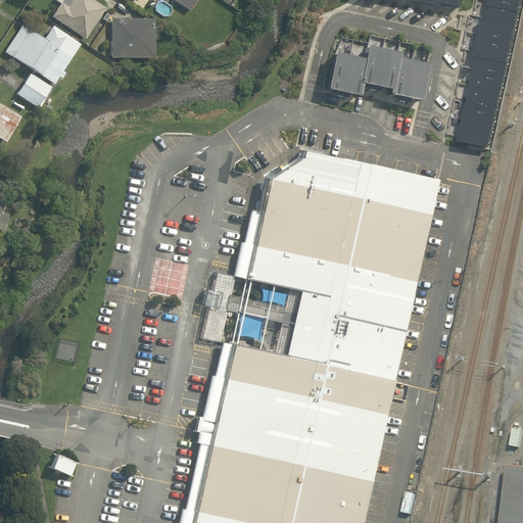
[(53,0),(60,5),(53,16),(85,37),(103,9),(89,0),(53,0)]
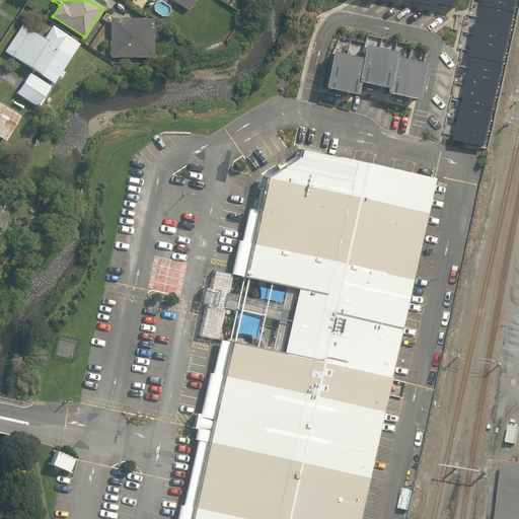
[(465,136),(494,143),(518,23),(518,0),(495,0),(492,14),(489,13),(480,52),(484,53),(465,136)]
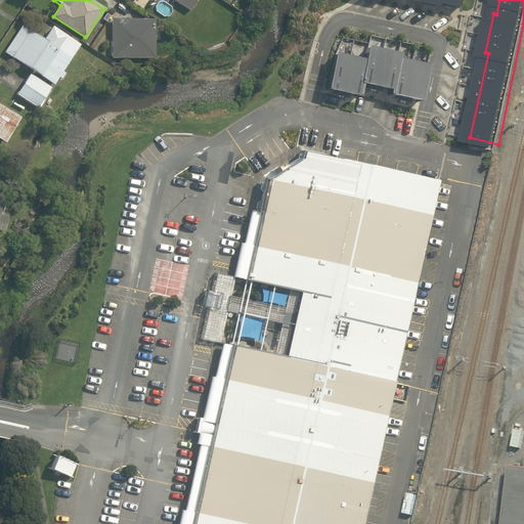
[(158,18),(112,15),(108,55),(155,58),(158,18)]
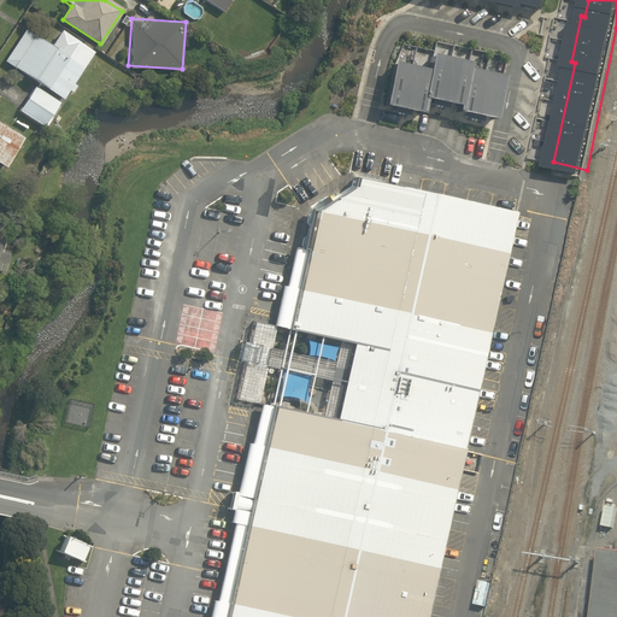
[(9,60),(37,81),(17,112),(42,129),(68,90),(97,50),(62,27),(48,46),(28,31),(9,60)]
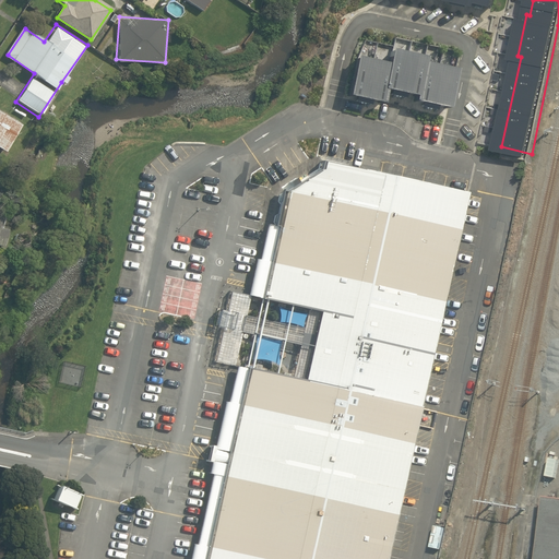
[(392,61),(360,55),(352,94),(384,102),(388,87),(419,95),(419,99),(452,106),(461,68),(429,61),(430,56),(395,48),(392,61)]
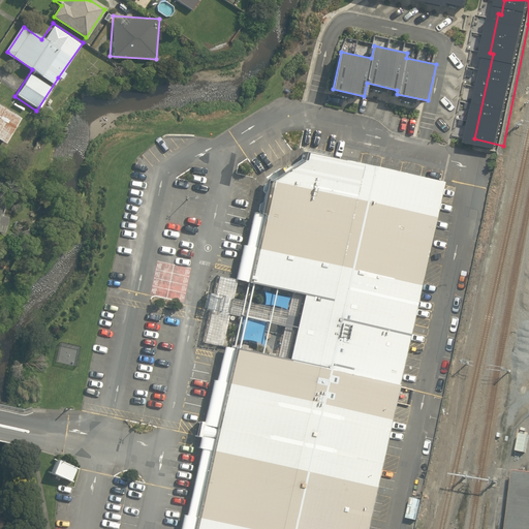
[(22,114),(0,101),(0,137),(7,143),(22,114)]
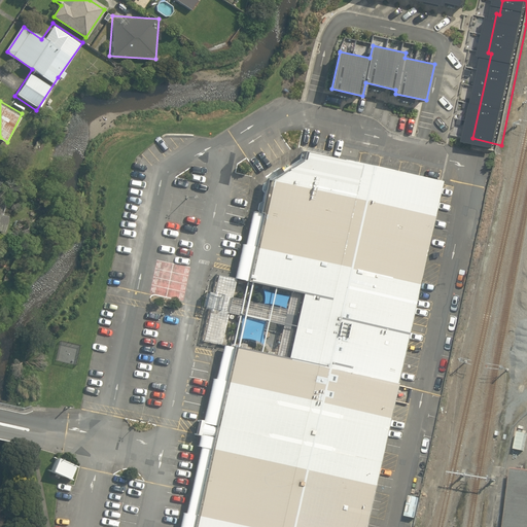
[(365,526),(376,483),(441,180),(306,152),(305,160),(269,182),(261,215),(253,213),(245,245),(242,245),(235,278),(217,274),(202,341),(222,346),(215,379),(211,378),(203,420),(199,419),(196,434),(199,435),(197,446),(201,447),(185,513),(182,513),(179,526),(365,526)]
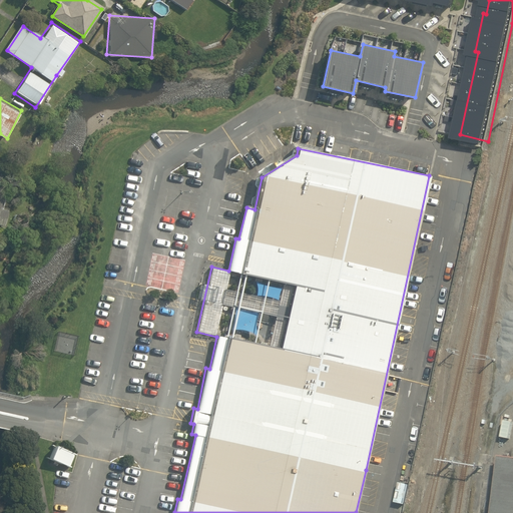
[(0,199),(3,187),(0,186),(0,222),(4,223),(9,203),(0,201),(0,199)]
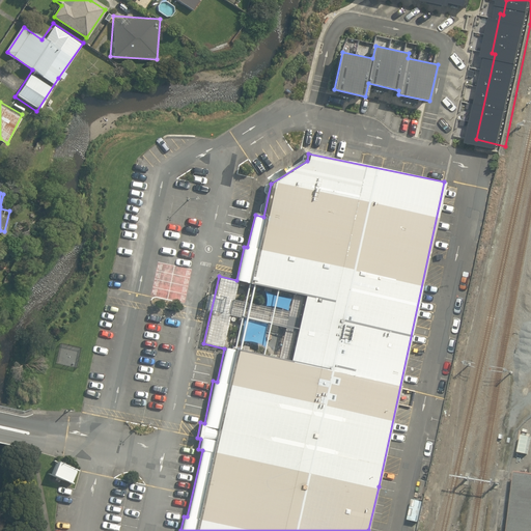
[(530,432),(521,432),(520,452),(530,453),(530,432)]
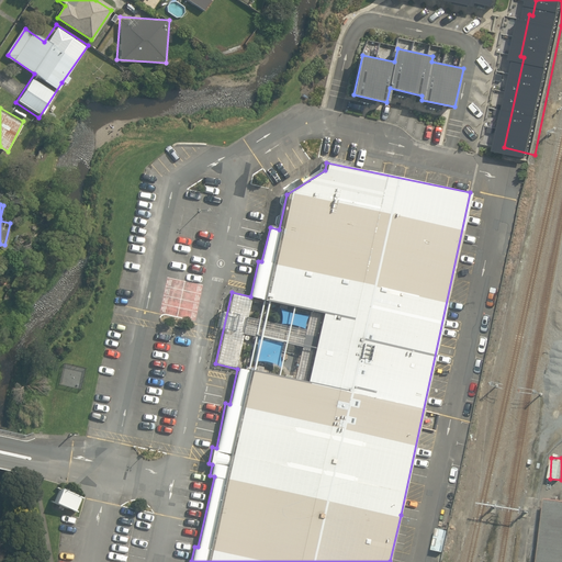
[(81,493),(59,485),(53,504),(75,512),(81,493)]
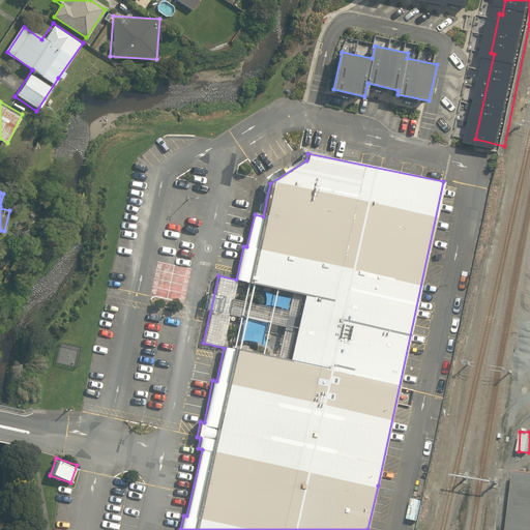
[(510,529),(529,529),(529,473),(518,472),(516,490),(510,529)]
